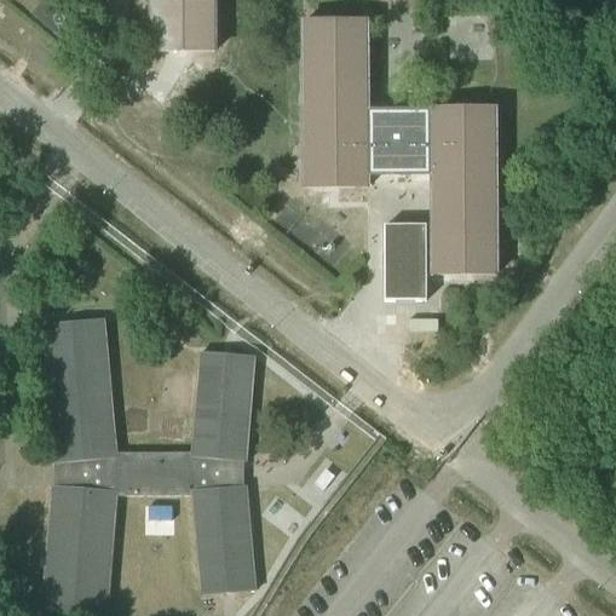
[(153,0),(154,50),(218,49),(217,0),(153,0)]
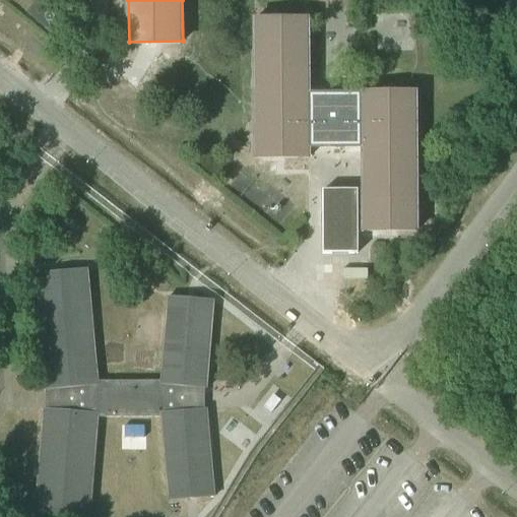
[(365,145),(365,229),(418,229),(417,89),(365,89),(365,91),(311,91),(310,16),(257,16),(257,155),(311,155),(311,145),(365,145)]
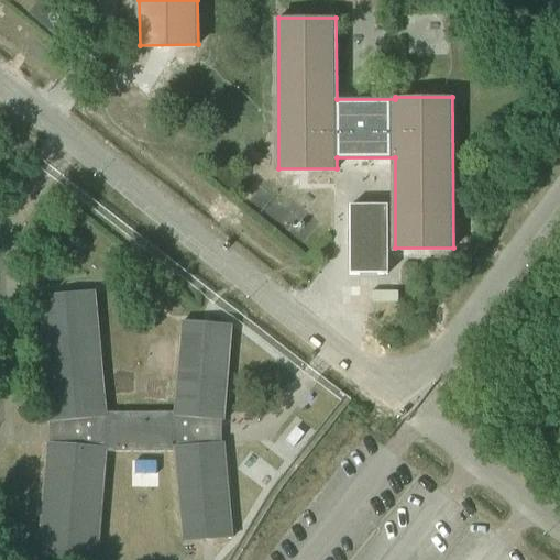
[(122,68),(106,90),(128,107),(120,118),(141,134),(166,101),(122,68)]
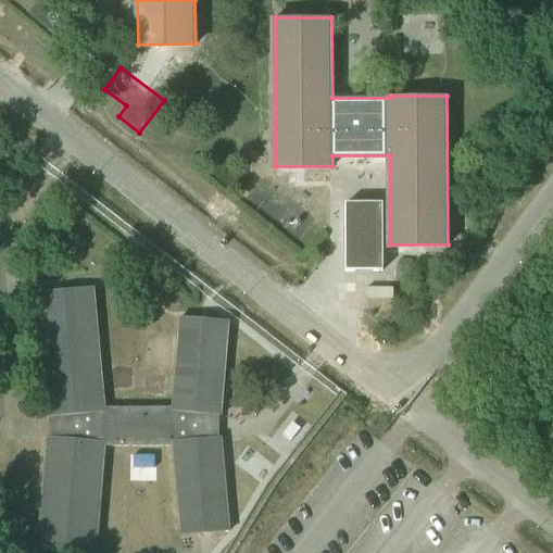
[(382,208),(347,208),(348,274),(384,274),(382,208)]
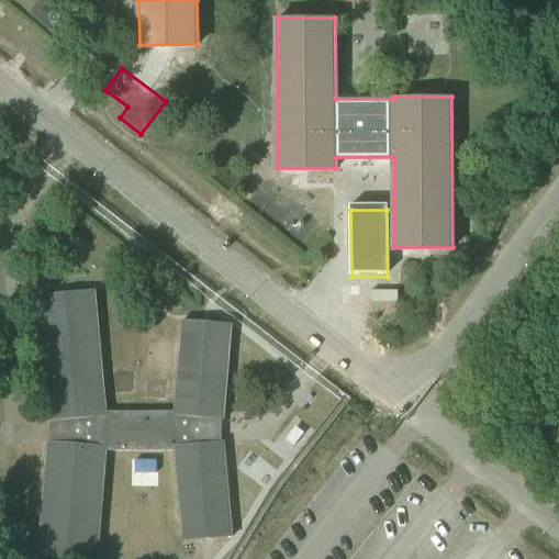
[(364,279),(365,305),(348,306),(349,334),(393,333),(392,279),(364,279)]
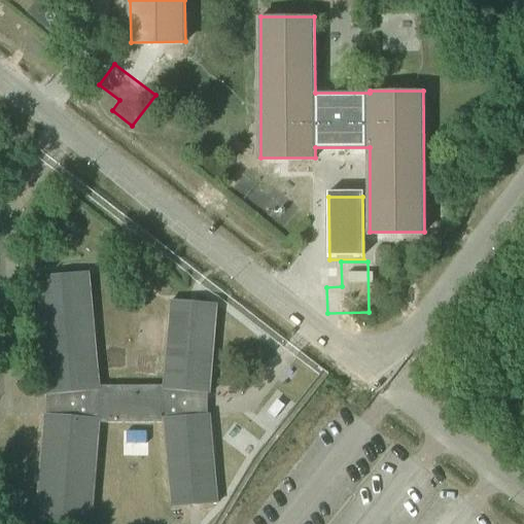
[(212,390),(211,390),(218,304),(219,303),(173,299),(173,300),(173,301),(167,383),(101,384),(91,272),(92,272),(91,271),(36,276),(36,277),(37,277),(47,392),(46,392),(47,393),(51,392),(53,412),(47,412),(46,413),(47,413),(38,523),(93,523),(101,420),(167,420),(174,503),(174,504),(219,500),(219,499),(218,499),(211,413),(212,413),(212,412),(208,412),(208,391),(212,391),(212,390)]
